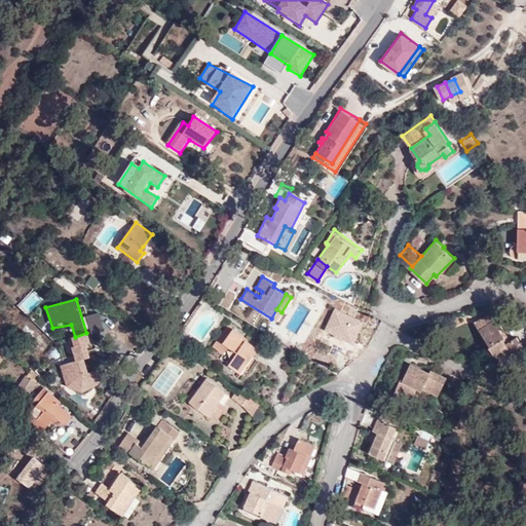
[(371,317),(359,308),(349,323),(362,331),(371,317)]
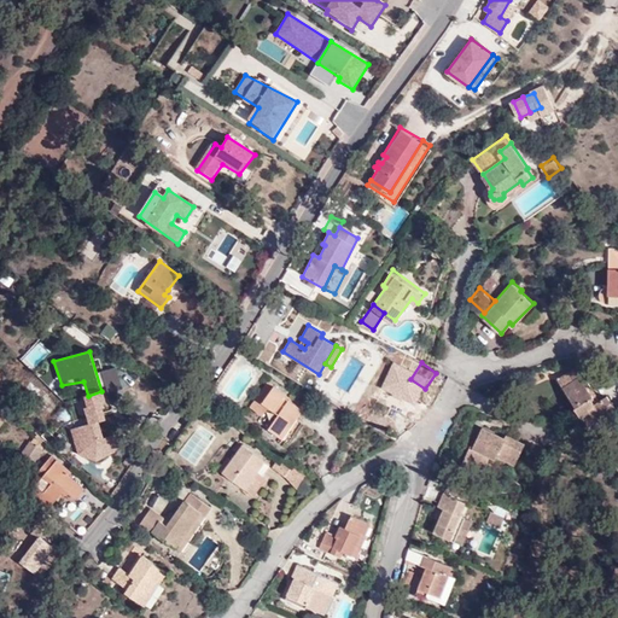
[(605,396),(593,404),(589,398),(592,397),(587,390),(590,388),(582,374),(581,375),(575,367),(557,379),(573,403),(571,406),(584,424),(590,420),(592,421),(612,407),(605,396)]
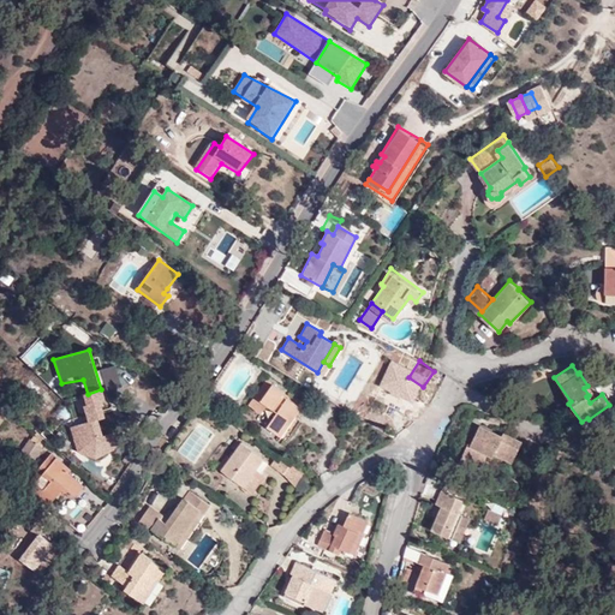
[(303,408),(288,399),(285,405),(279,400),(282,395),(284,392),(266,378),(249,404),(262,413),(267,405),(275,413),(267,428),(282,437),(292,424),(287,421),(291,415),(297,418),(303,408)]
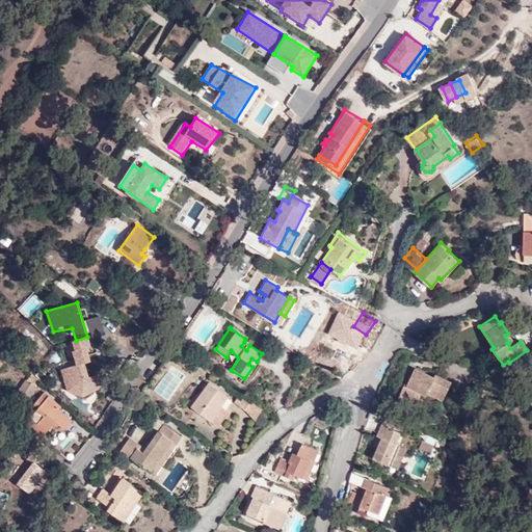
[(91,350),(87,337),(76,341),(71,342),(75,353),(72,354),(76,366),(61,370),(67,390),(83,398),(102,389),(97,377),(89,379),(86,366),(90,365),(86,352),(91,350)]
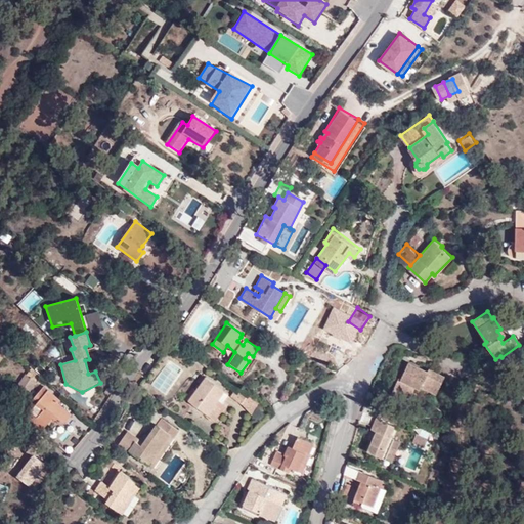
[(243,345),(246,340),(241,337),(237,341),(243,345)]
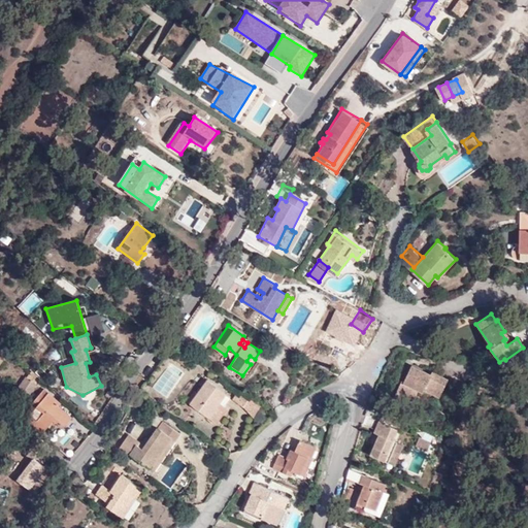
[(393,397),(405,403),(413,389),(417,392),(423,394),(424,391),(439,400),(449,384),(431,375),(431,377),(411,368),(404,384),(401,382),(393,397)]
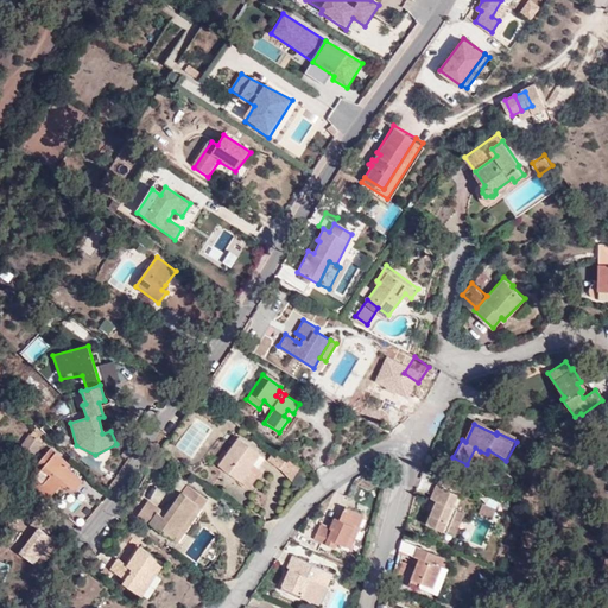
[(11,463),(21,470),(42,443),(31,436),(11,463)]
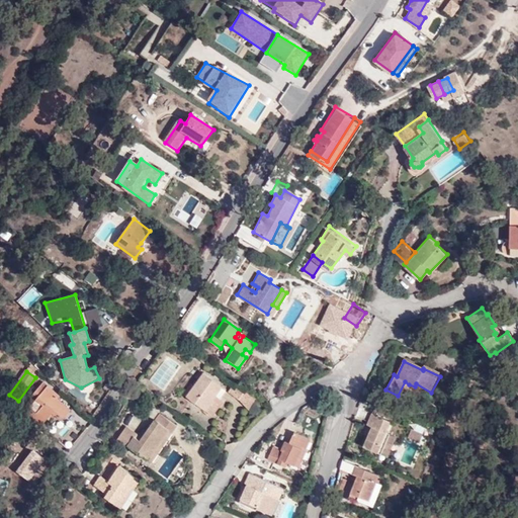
[(181,394),(204,411),(216,396),(220,399),(227,390),(203,372),(194,385),(190,382),(181,394)]
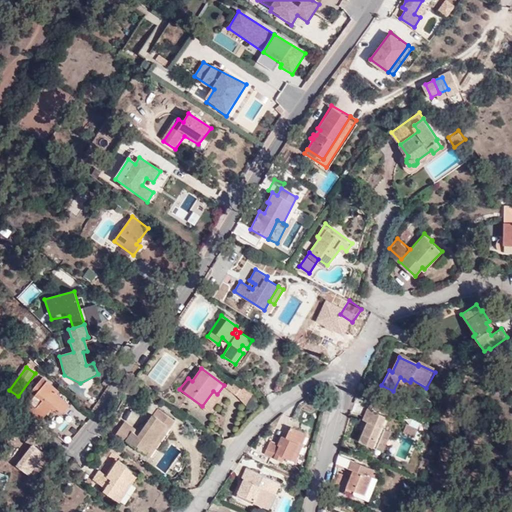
[(400,377),(393,391),(397,393),(404,380),(400,377)]
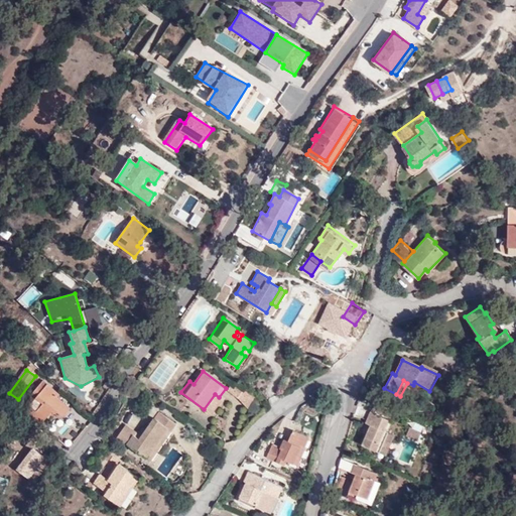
[(22,396),(16,405),(41,424),(52,412),(55,415),(56,414),(61,419),(70,408),(56,398),(59,395),(43,381),(34,391),(38,395),(35,398),(30,405),(27,403),(29,401),(22,396)]
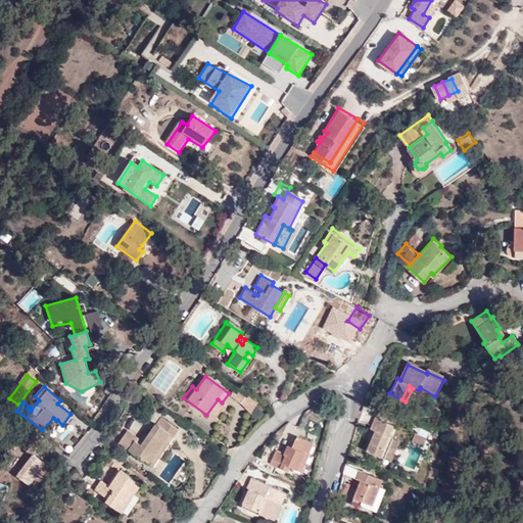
[(256,402),(236,388),(230,395),(240,402),(250,414),(256,402)]
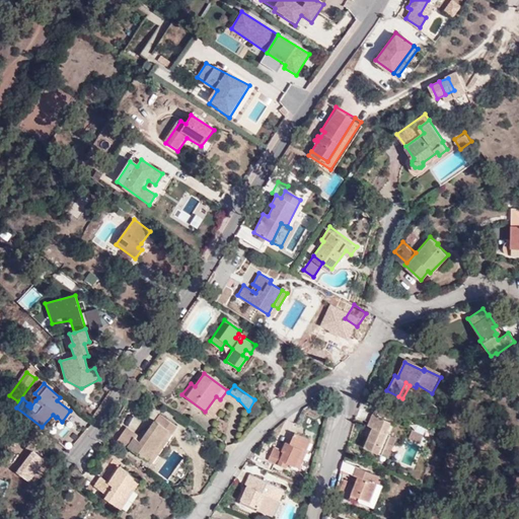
[(216,396),(205,412),(211,416),(222,401),(220,399),(216,396)]
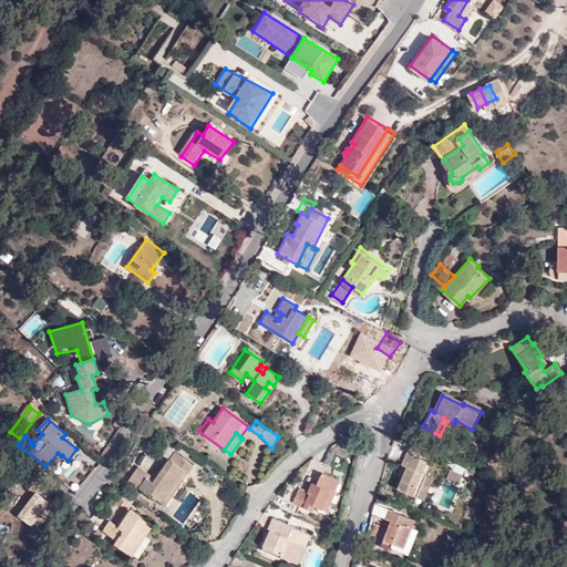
[(173,450),(154,476),(152,481),(145,476),(140,486),(162,501),(182,468),(187,472),(193,463),(173,450)]
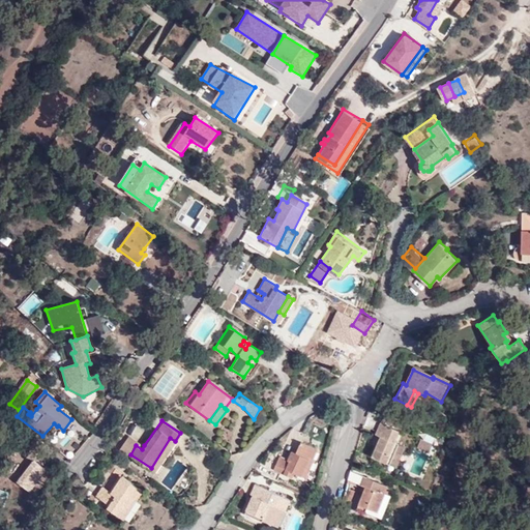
[(370,459),(388,466),(398,445),(393,443),(398,433),(379,424),(374,436),(378,438),(370,459)]
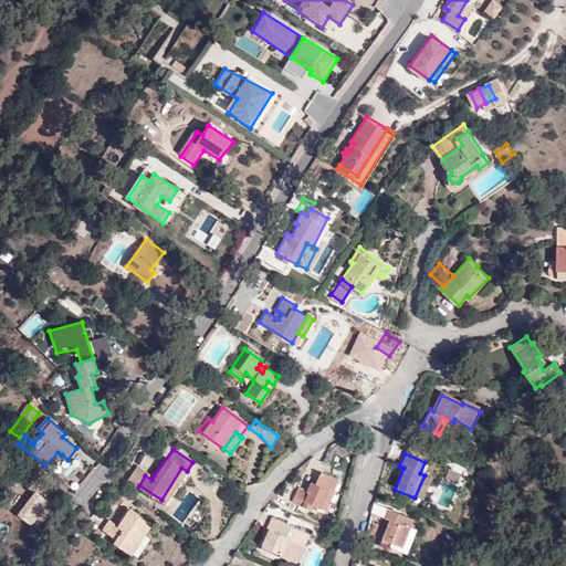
[(152,480),(154,475),(137,464),(128,478),(139,485),(145,475),(152,480)]
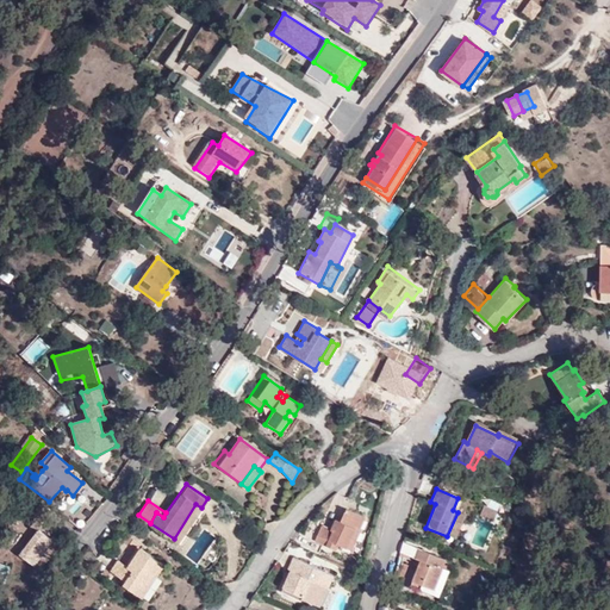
[(179,542),(201,508),(195,504),(174,539),(179,542)]
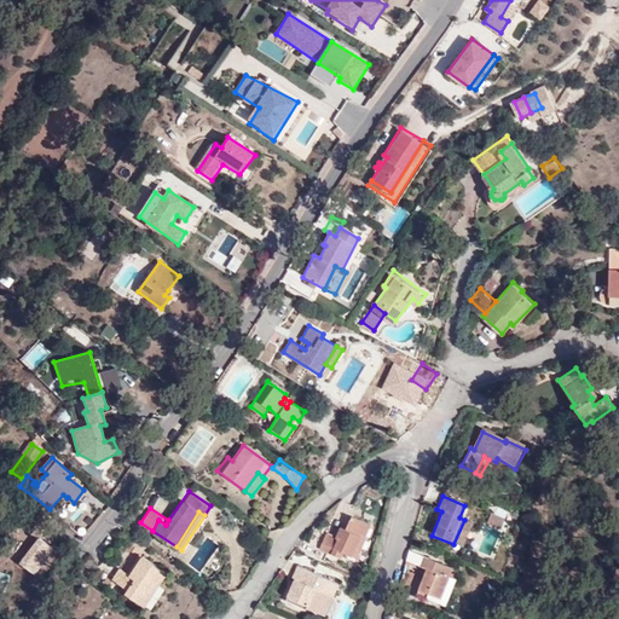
[(504,520),(491,514),(486,524),(499,531),(504,520)]
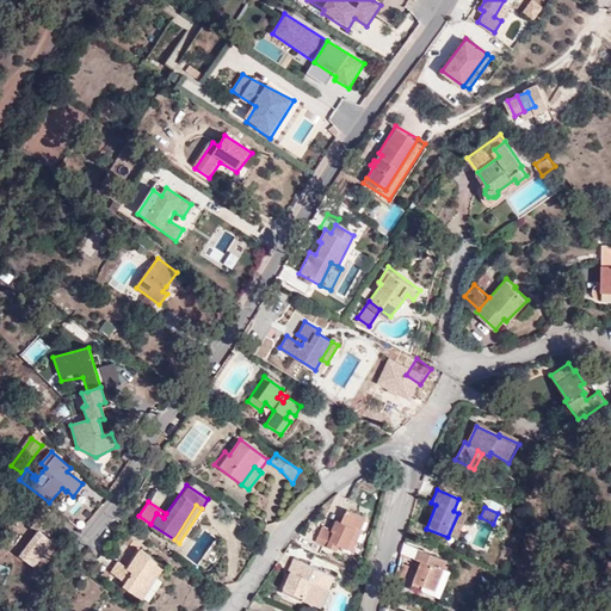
[(355,534),(358,536),(364,520),(345,512),(340,526),(334,523),(331,532),(321,529),(315,544),(337,554),(338,549),(346,553),(355,534)]
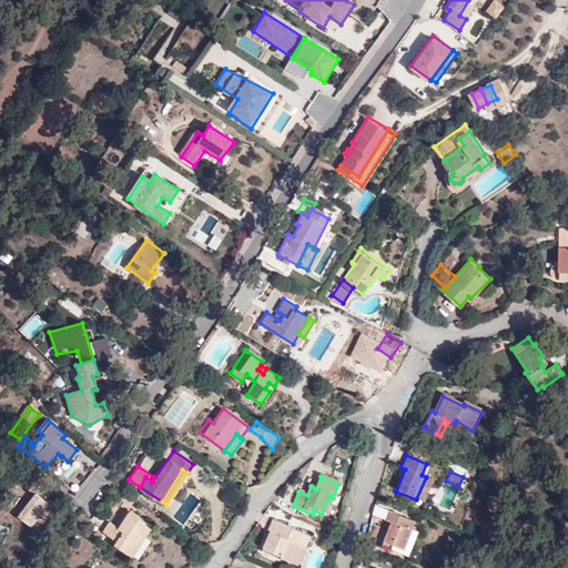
[(426,477),(416,499),(422,503),(430,479),(426,477)]
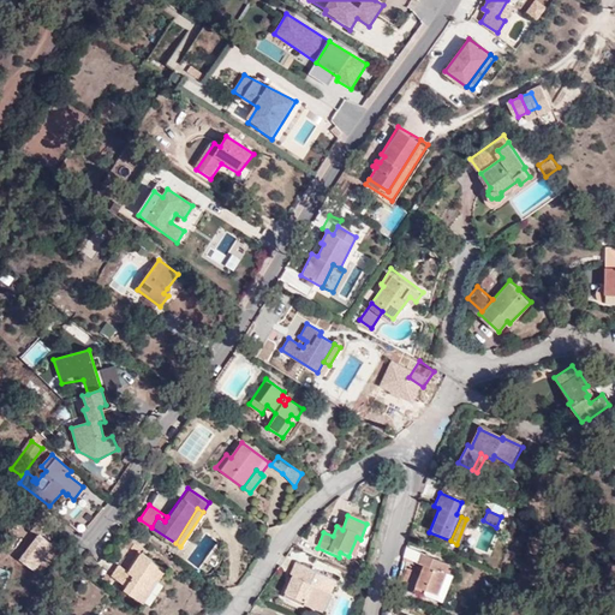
[(363,541),(360,539),(357,537),(348,556),(353,559),(363,541)]
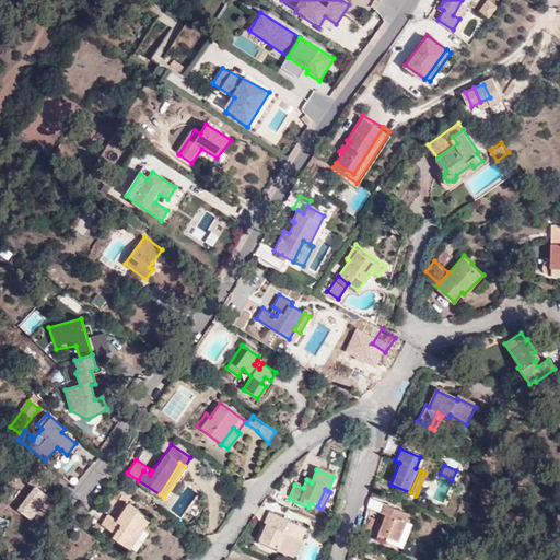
[(383,504),(380,512),(385,515),(382,522),(374,538),(383,541),(385,537),(397,543),(405,524),(399,522),(403,513),(383,504)]
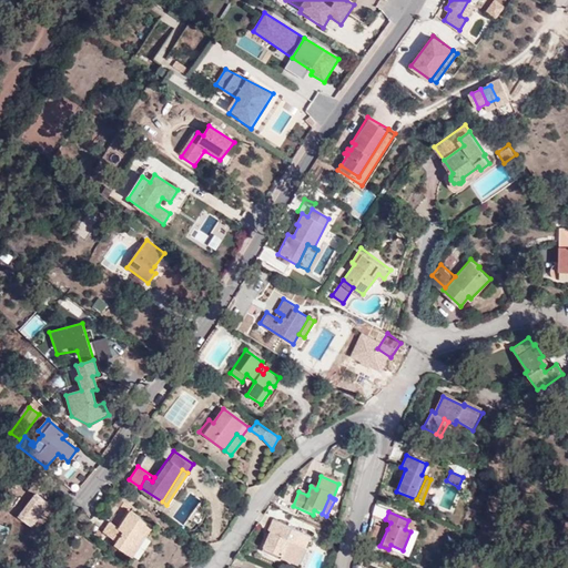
[(140,538),(146,541),(153,531),(129,515),(118,530),(108,524),(101,534),(117,544),(113,548),(128,558),(140,538)]
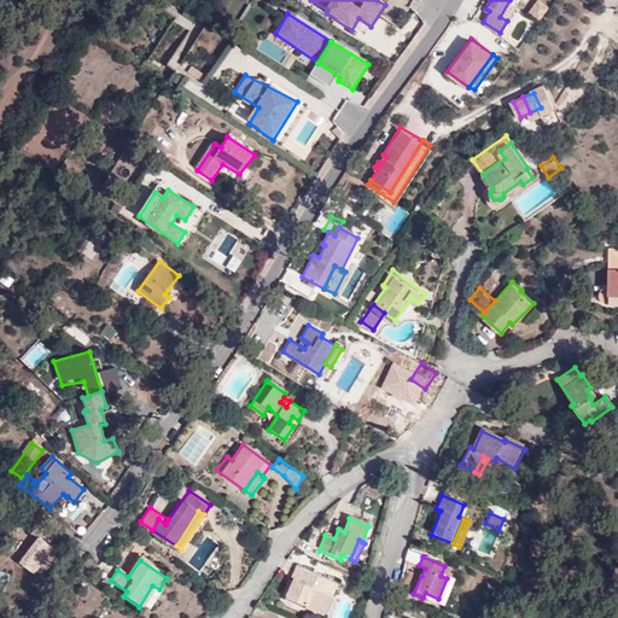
[(324,598),(331,600),(337,587),(297,569),(290,583),(293,584),(287,599),(307,608),(305,611),(316,616),(324,598)]
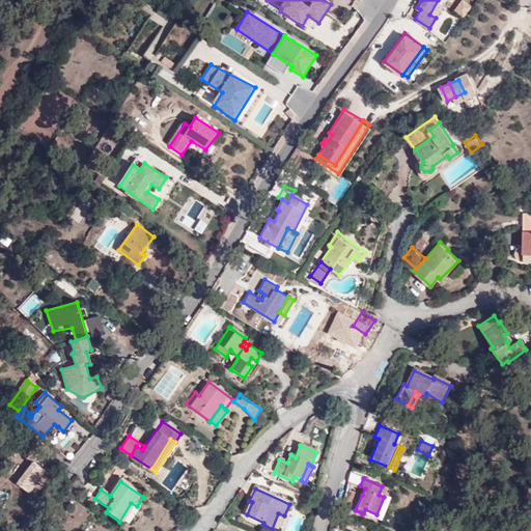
[(124,525),(137,506),(131,503),(119,522),(124,525)]
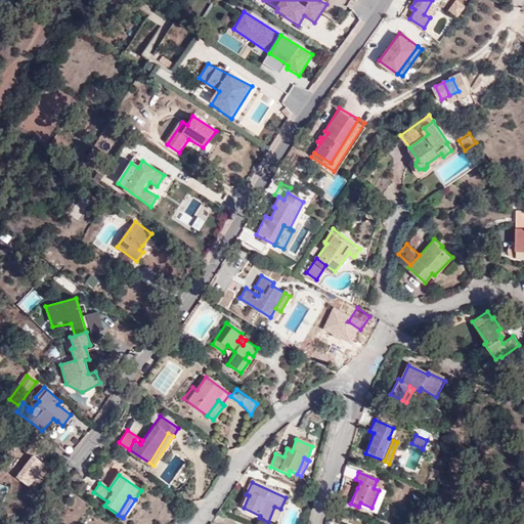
[(272,523),(274,523),(280,509),(274,507),(268,522),(272,523)]
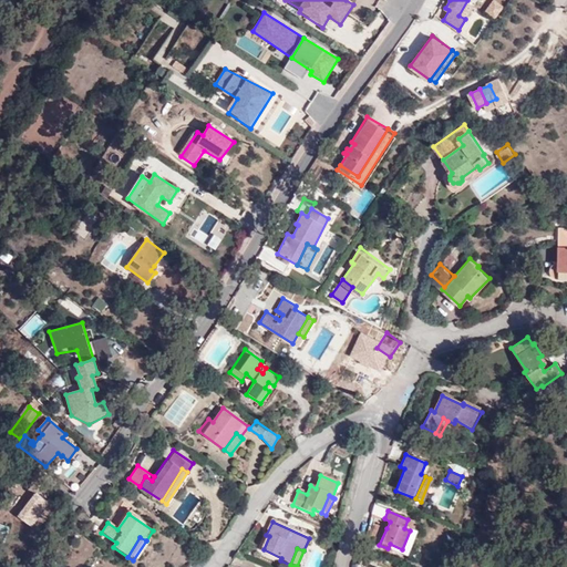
[(281,558),(264,549),(260,557),(279,565),(280,560),(281,558)]
